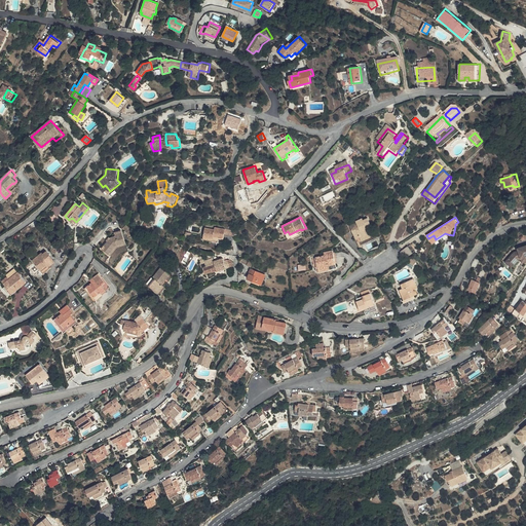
[(368,228),(372,227),(370,221),(365,223),(364,222),(357,225),(358,226),(359,229),(352,232),(357,240),(361,238),(362,240),(363,241),(372,237),(369,231),(368,228)]
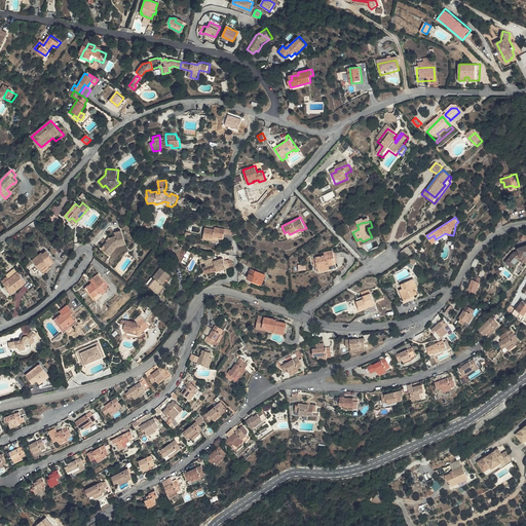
[(219,237),(224,238),(226,229),(215,226),(214,229),(207,227),(204,236),(212,238),(212,240),(218,242),(219,239),(219,237)]
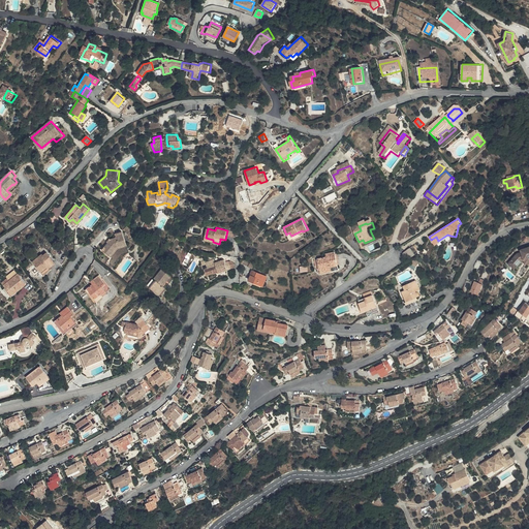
[(112,239),(109,242),(102,250),(109,255),(117,246),(119,244),(120,246),(127,243),(122,229),(115,232),(116,236),(113,237),(112,239)]
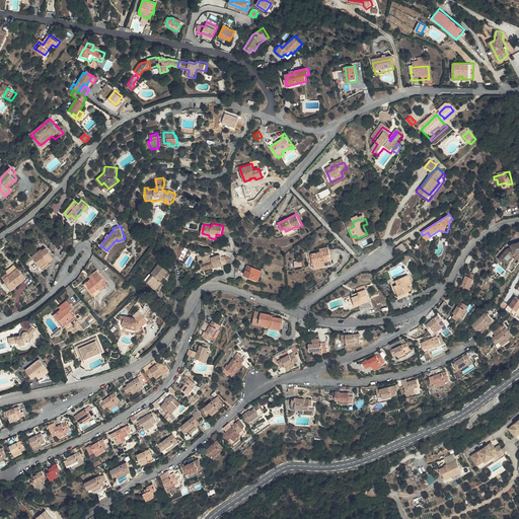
[(294,229),(297,227),(296,226),(286,231),(284,228),(281,230),(284,236),(295,230),(294,229)]
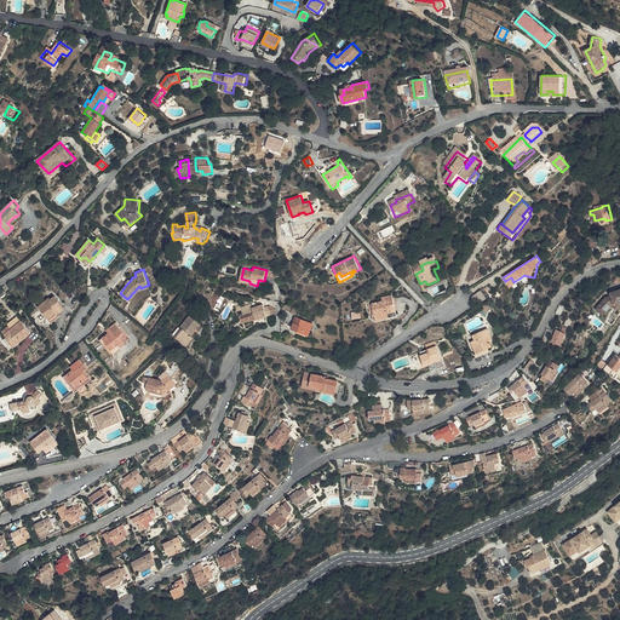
[(510,287),(528,276),(524,275),(514,282),(511,277),(505,281),(510,287)]
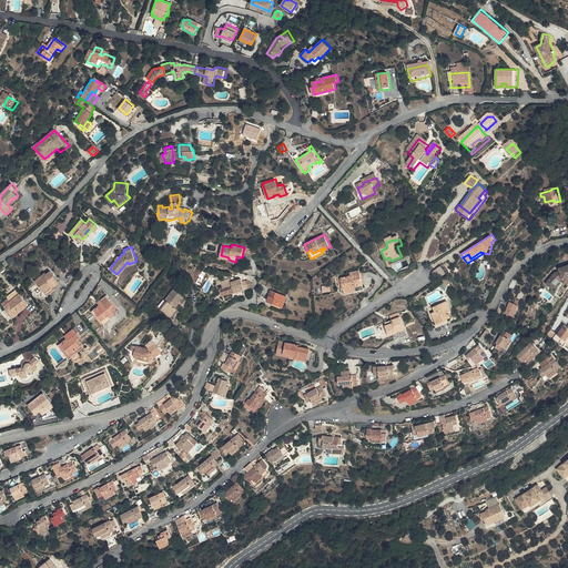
[(125,264),(117,274),(121,276),(130,265),(137,263),(137,261),(129,264),(128,262),(125,264)]
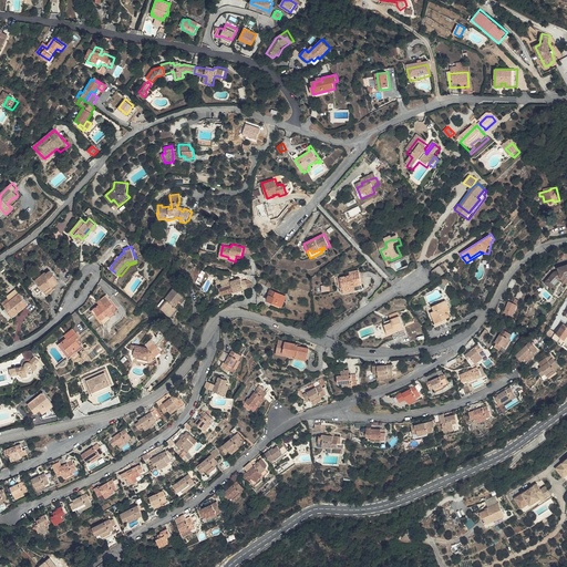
[(437,267),(440,271),(440,270),(442,274),(447,270),(443,264),(437,267)]
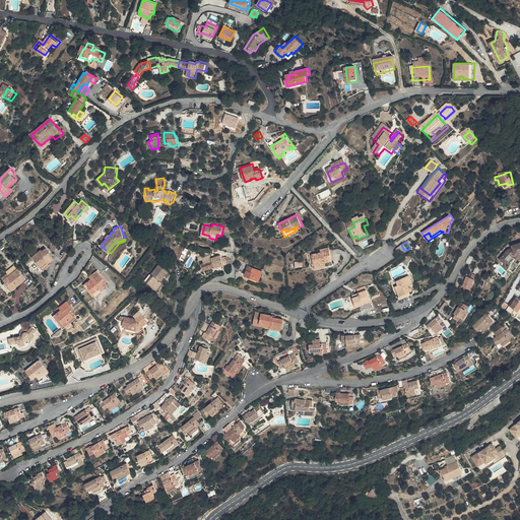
[(519,242),(511,245),(512,248),(508,249),(500,259),(506,264),(513,256),(515,256),(519,253),(519,242)]
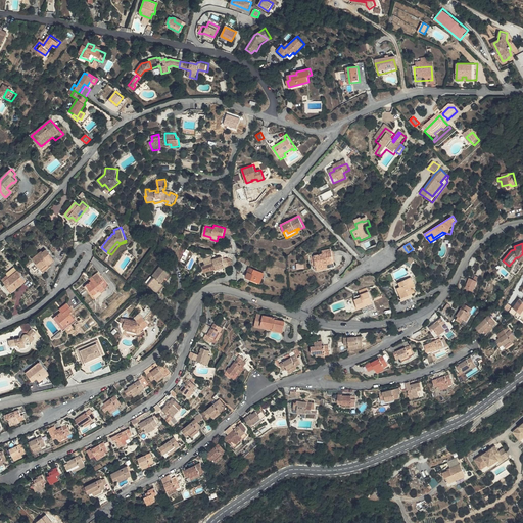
[(315,255),(318,270),(329,267),(328,263),(334,262),(331,249),(325,250),(326,252),(315,255)]
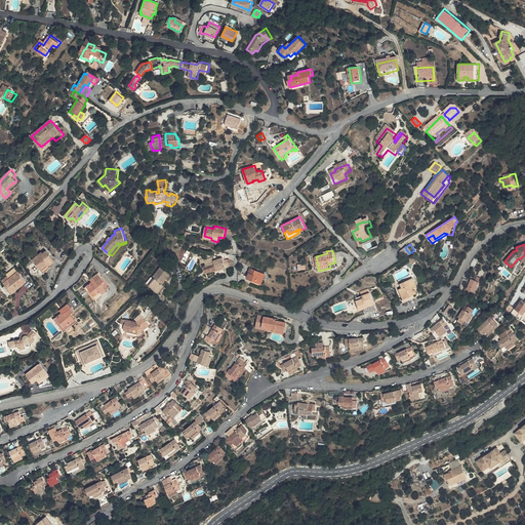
[(48,251),(44,254),(43,252),(33,259),(41,270),(54,259),(48,251)]
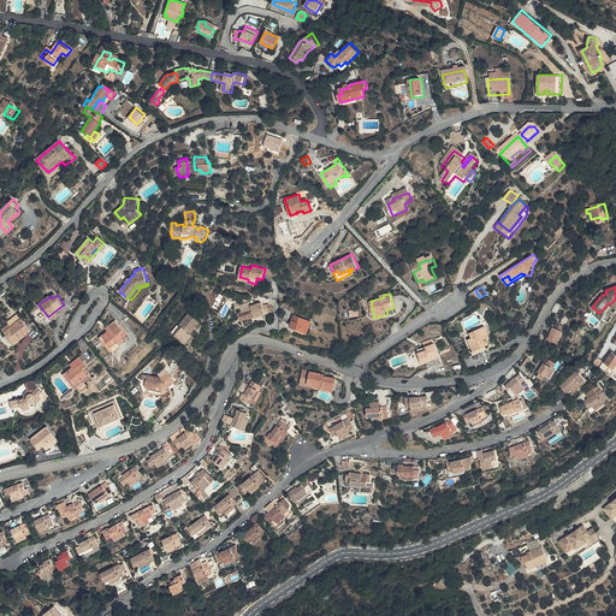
[(246,312),(248,317),(253,315),(254,318),(268,313),(266,306),(261,307),(260,302),(249,306),(248,302),(238,306),(241,314),(246,312)]
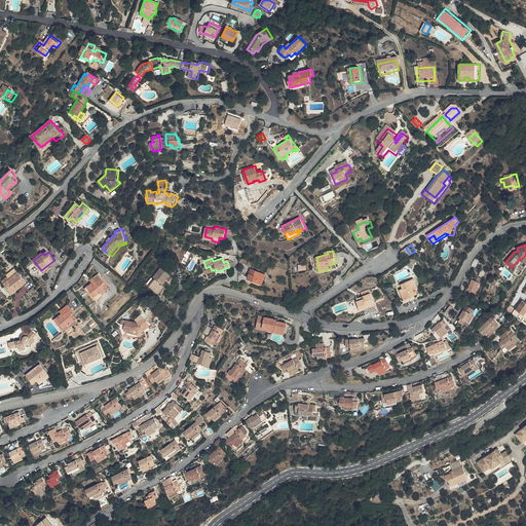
[(210,266),(205,268),(202,269),(204,275),(213,272),(212,270),(210,266)]
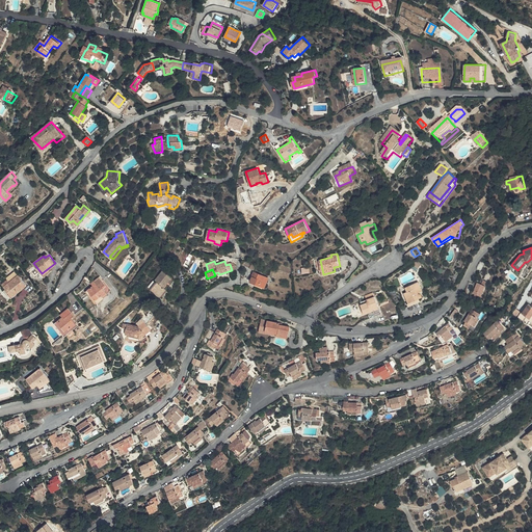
[(164,270),(155,281),(158,283),(152,289),(161,296),(167,289),(165,288),(163,286),(165,284),(167,285),(174,277),(164,270)]
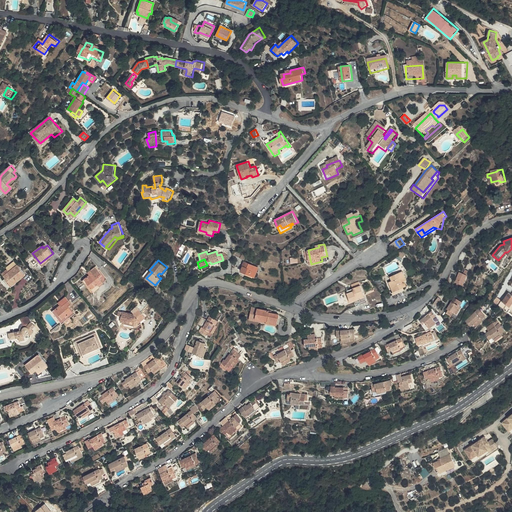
[(248,267),(244,265),(241,271),(255,276),(258,267),(250,263),(248,267)]
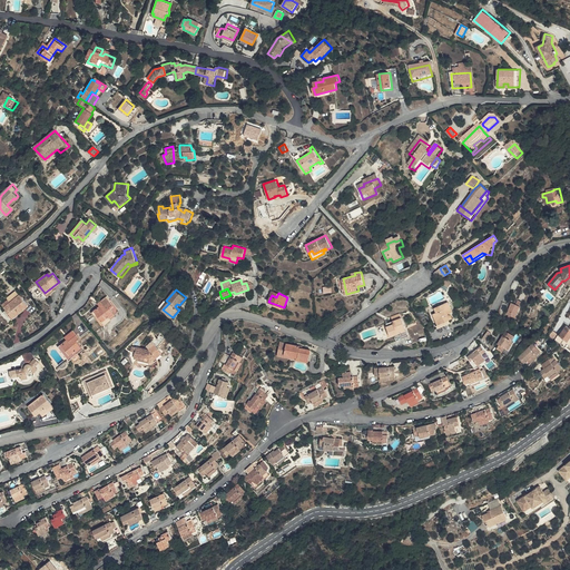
[(29,306),(21,295),(10,304),(7,302),(3,304),(12,316),(23,308),(25,310),(29,306)]
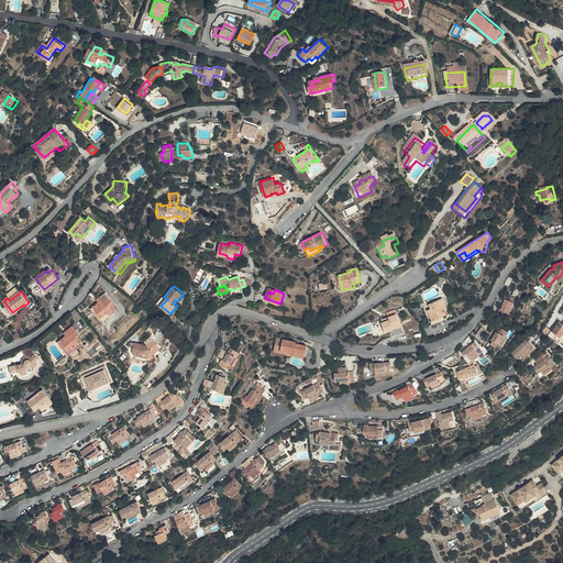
[(106,299),(108,302),(101,309),(108,315),(117,306),(112,300),(114,298),(111,295),(106,299)]
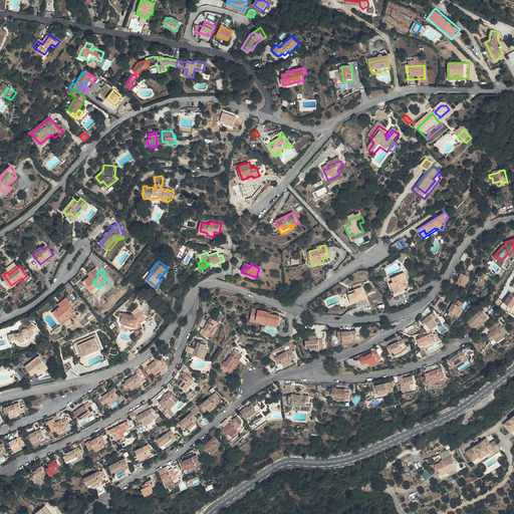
[(144,277),(147,279),(153,273),(150,271),(149,270),(144,277)]
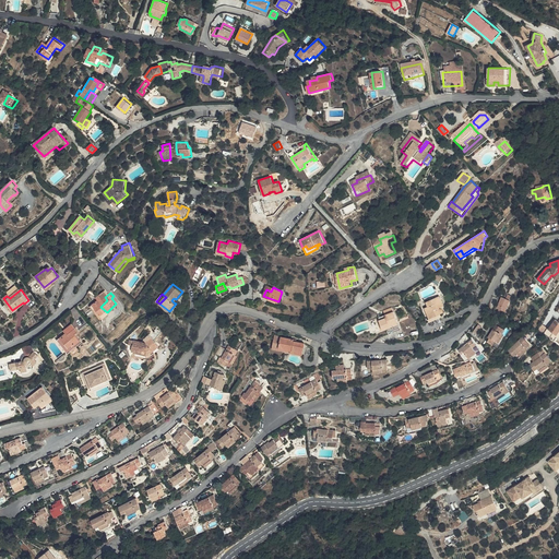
[(425,308),(430,319),(443,313),(441,308),(445,306),(440,295),(428,301),(430,306),(425,308)]
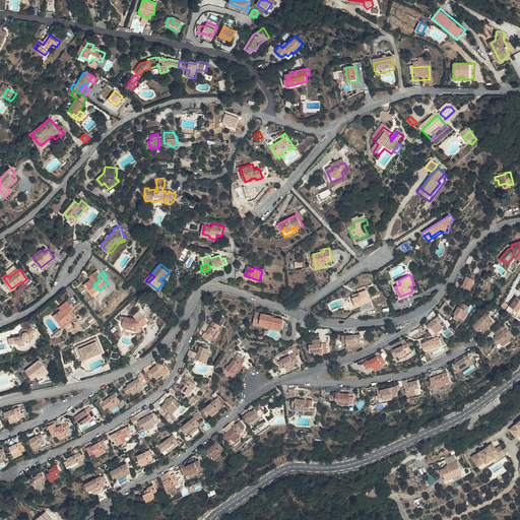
[(467,275),(463,286),(471,289),(475,278),(467,275)]
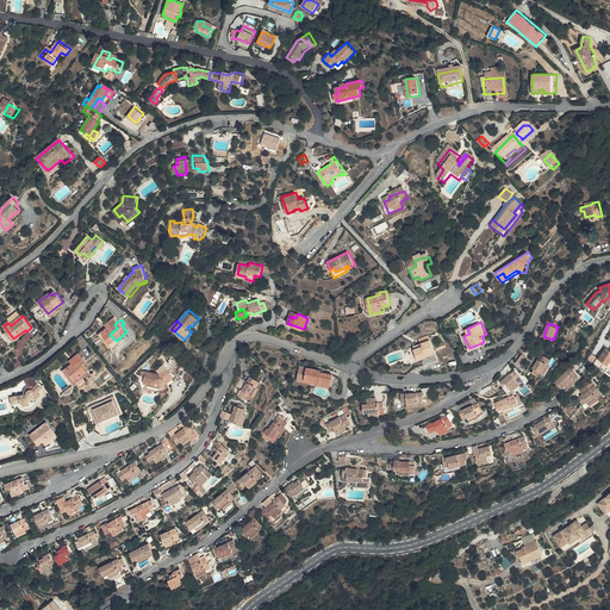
[(414,346),(419,360),(424,358),(425,360),(436,355),(430,340),(414,346)]
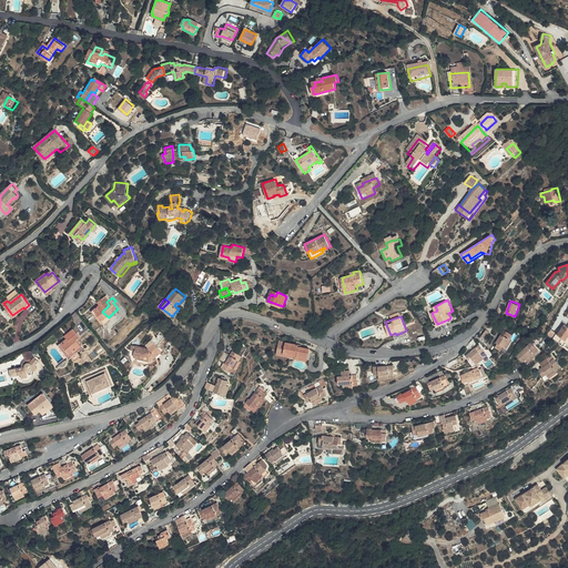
[(567,326),(565,324),(558,334),(567,340),(567,336),(567,326)]
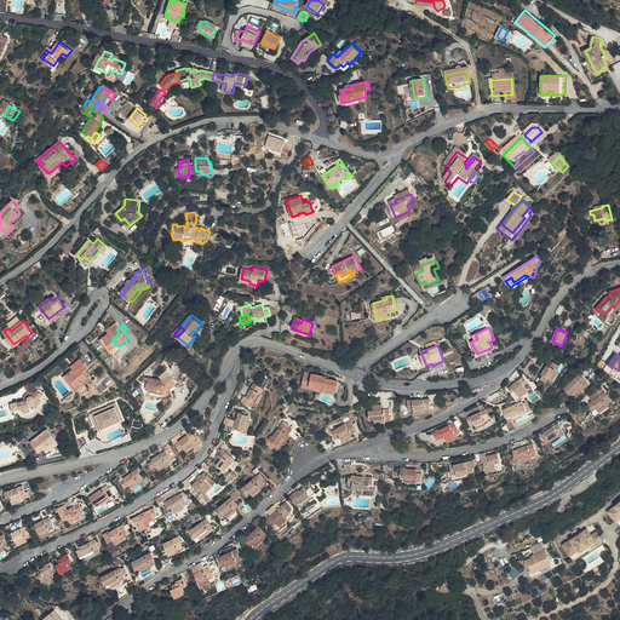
[(84,388),(89,384),(95,378),(90,371),(92,368),(84,360),(79,365),(82,368),(79,371),(73,377),(84,388)]
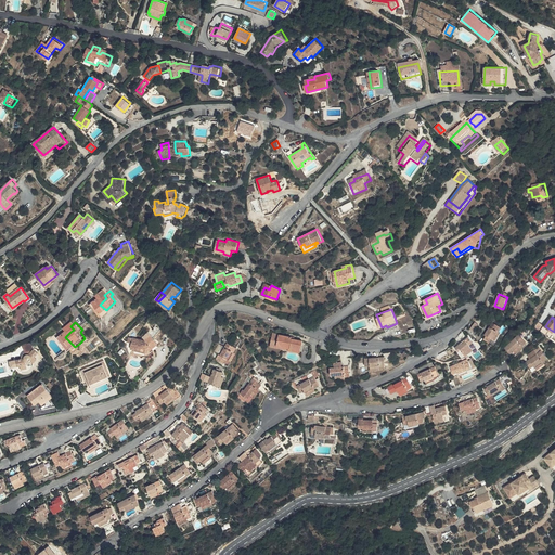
[(493,322),(486,334),(488,335),(485,338),(490,341),(492,337),(495,339),(500,333),(498,332),(501,327),(493,322)]
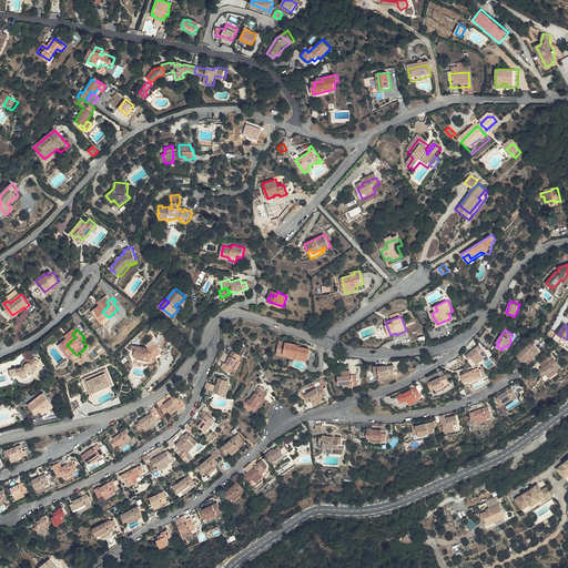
[(298,344),(286,342),(284,353),(295,355),(295,357),(307,361),(310,348),(297,346),(298,344)]
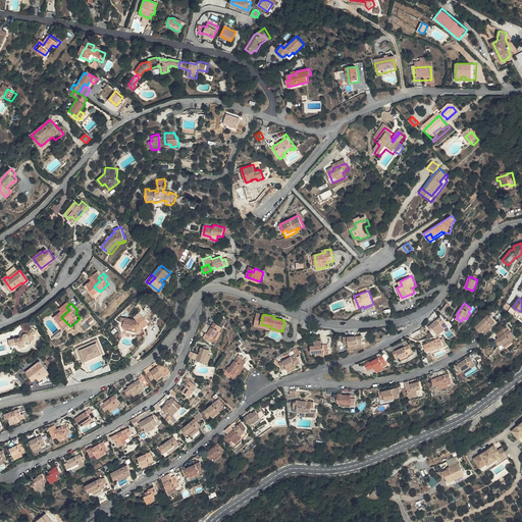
[(136,332),(141,328),(140,327),(142,326),(143,327),(149,323),(142,315),(137,319),(124,317),(123,321),(122,327),(125,328),(125,330),(136,332)]
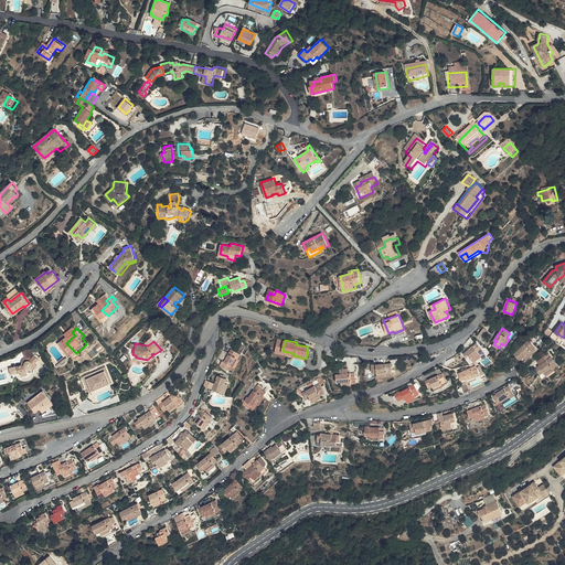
[(78,356),(78,355),(76,353),(66,343),(64,345),(75,359),(78,356)]
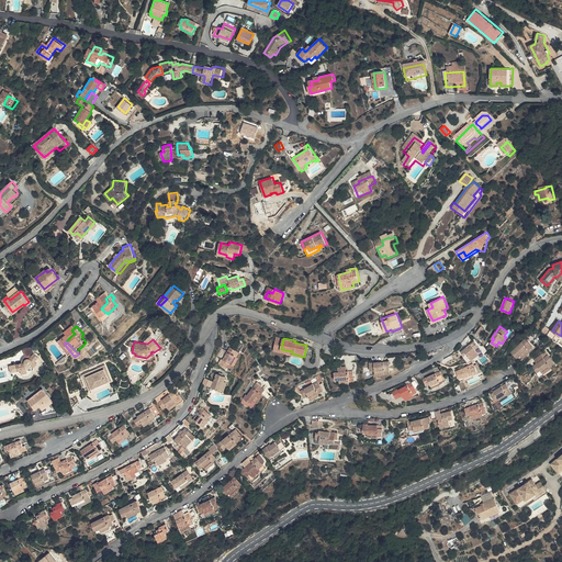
[(462,351),(465,356),(468,353),(472,360),(482,351),(474,341),(471,344),(472,346),(469,348),(468,347),(462,351)]
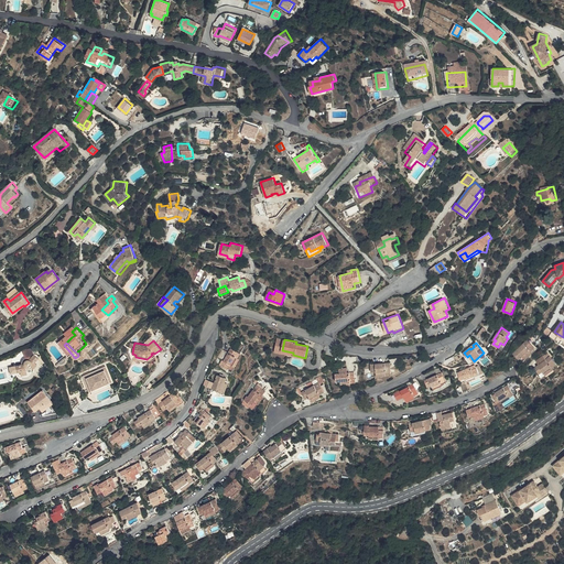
[(524,346),(520,349),(523,351),(516,358),(523,368),(538,356),(530,346),(527,349),(524,346)]
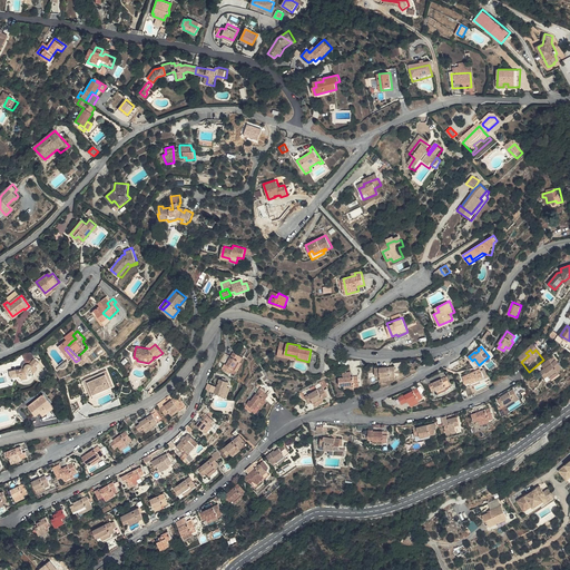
[(227,363),(226,363),(224,366),(235,374),(243,364),(239,362),(243,357),(235,353),(227,363)]
